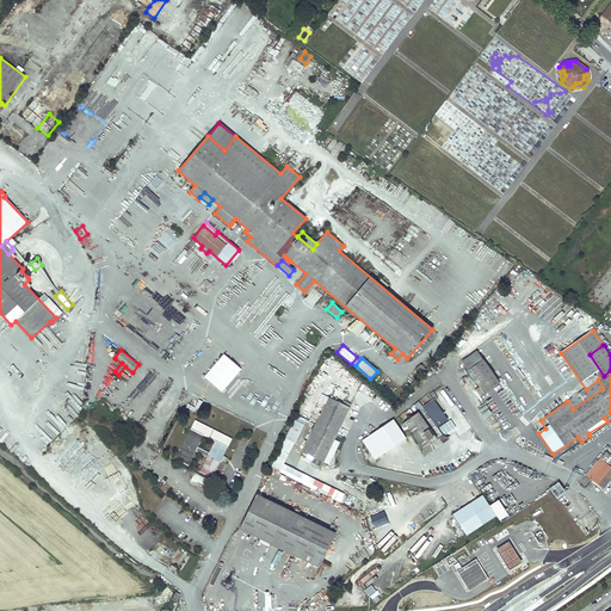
[(482,359),(468,370),(479,387),(475,389),(480,396),(499,383),(482,359)]
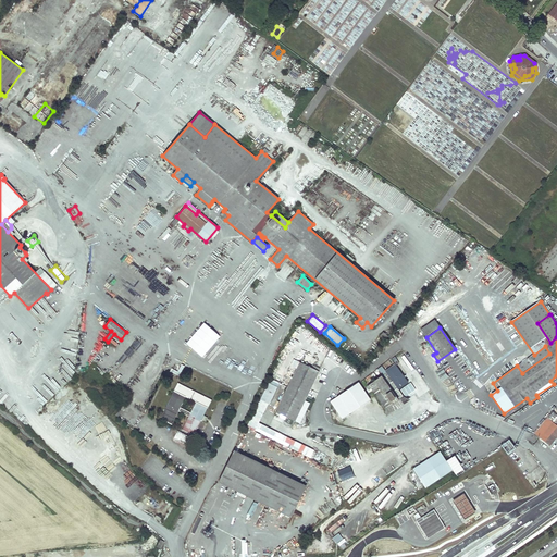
[(113,335),(109,341),(115,346),(120,341),(113,335)]
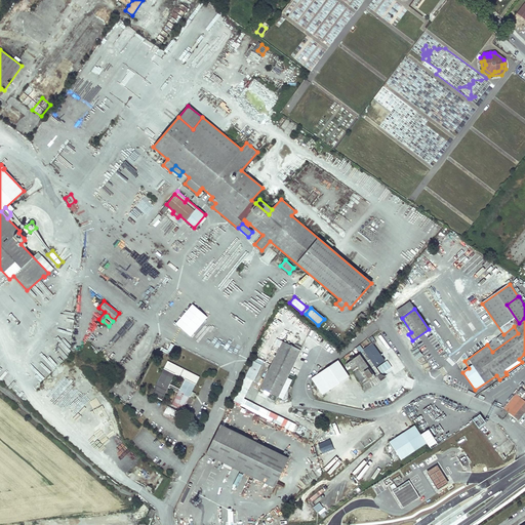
[(503,334),(487,345),(492,352),(518,333),(514,326),(503,334)]
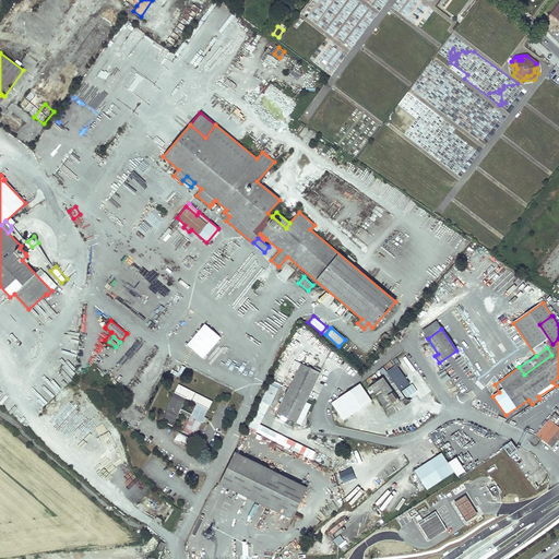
[(432,363),(438,371),(441,368),(436,360),(432,363)]
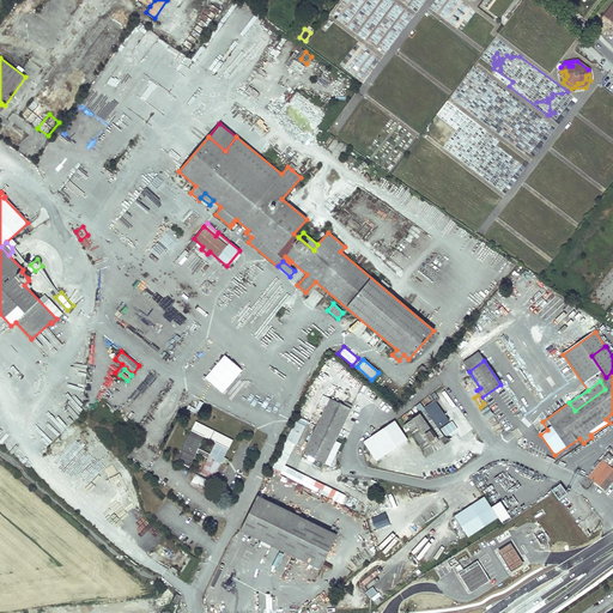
[(331,399),(303,453),(329,466),(337,453),(331,449),(352,406),(345,402),(344,405),(331,399)]
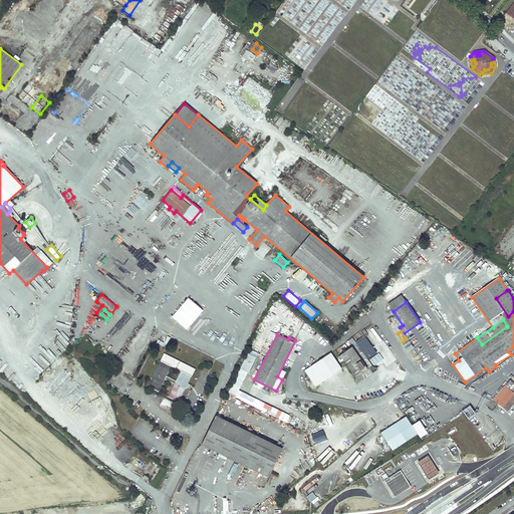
[(365,338),(338,357),(340,359),(342,358),(355,377),(371,366),(366,359),(375,353),(365,338)]
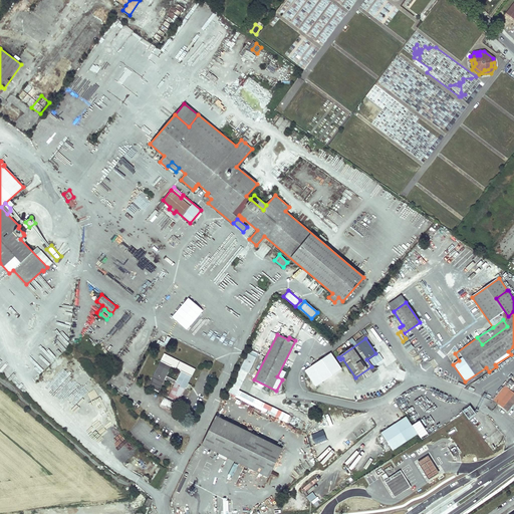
[(290,413),(240,393),(257,352),(248,348),(228,397),(287,421),(290,413)]
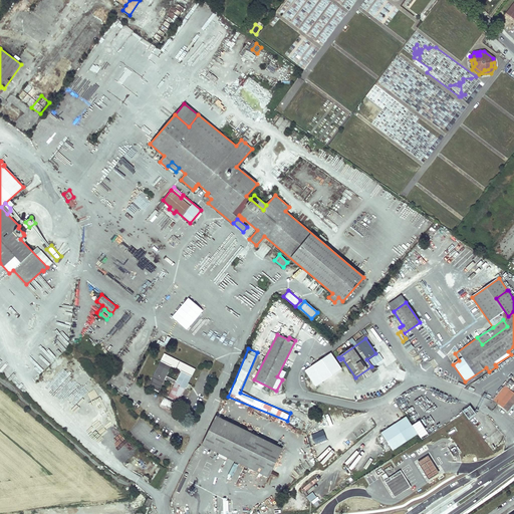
[(378,352),(370,359),(374,365),(383,359),(378,352)]
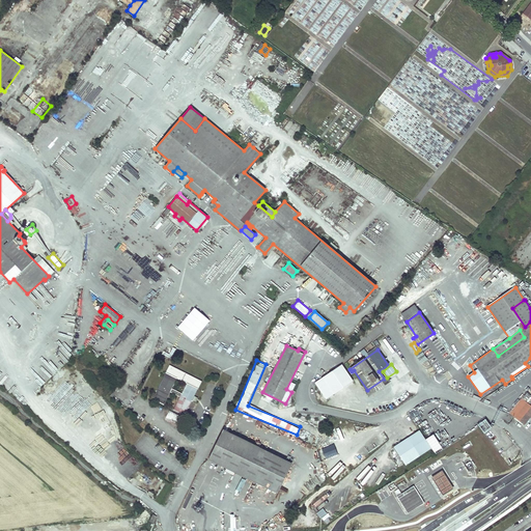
[(177,378),(169,365),(152,398),(164,404),(170,392),(179,396),(173,409),(185,415),(192,400),(194,396),(201,382),(187,383),(182,393),(171,388),(177,378)]
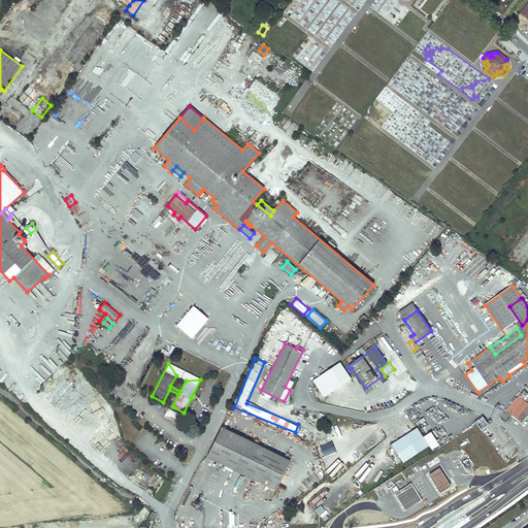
[(200,380),(168,363),(176,375),(186,381),(200,380)]
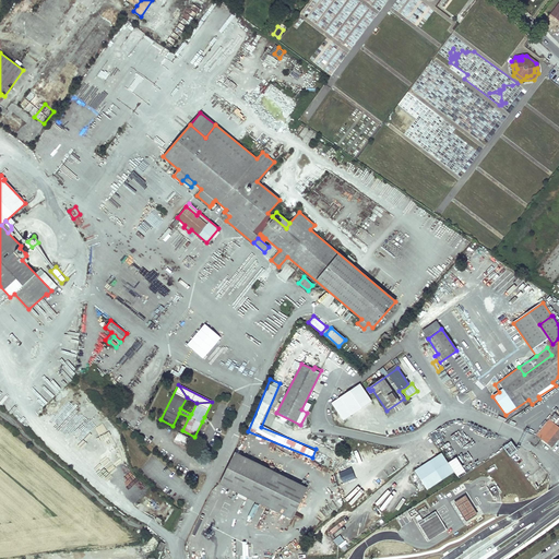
[(363,388),(336,405),(346,419),(372,402),(363,388)]
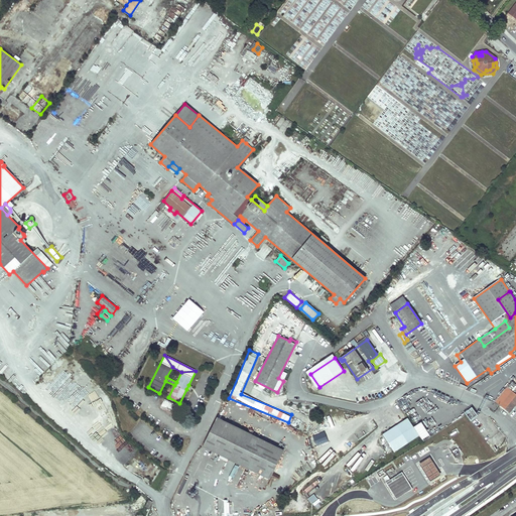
[(373,368),(357,379),(358,386),(380,370),(373,368)]
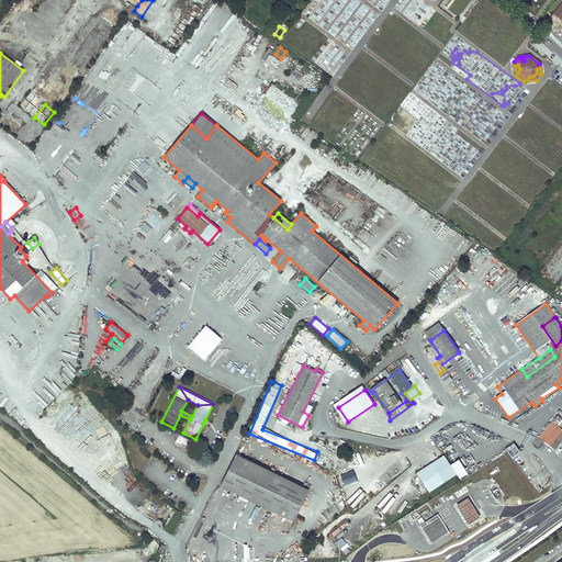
[(561,418),(558,416),(540,437),(544,440),(543,441),(554,449),(561,439),(561,418)]
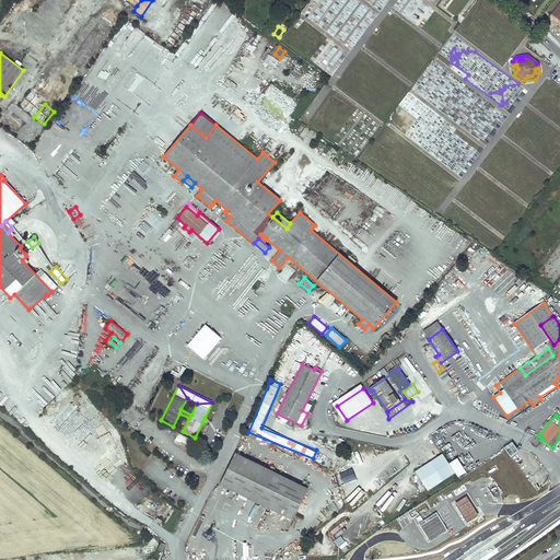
[(179,432),(175,441),(189,447),(193,440),(179,432)]
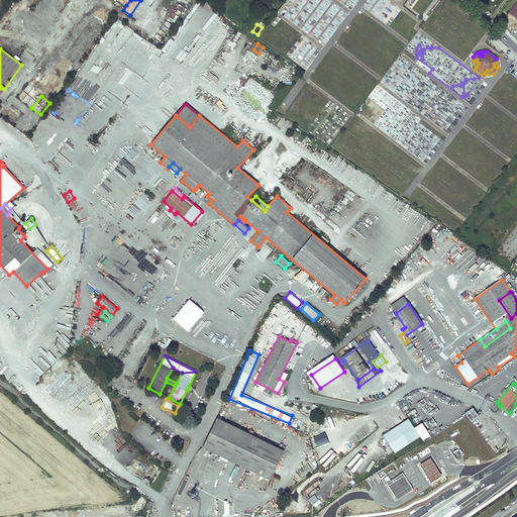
[(217,419),(203,447),(270,480),(284,451),(217,419)]
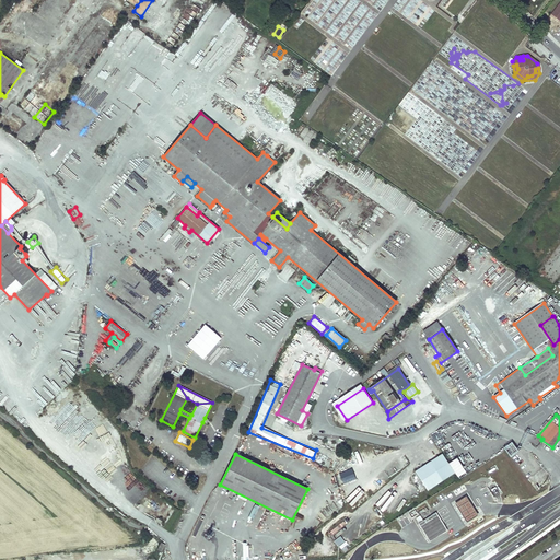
[(443,454),(417,471),(429,490),(456,473),(443,454)]
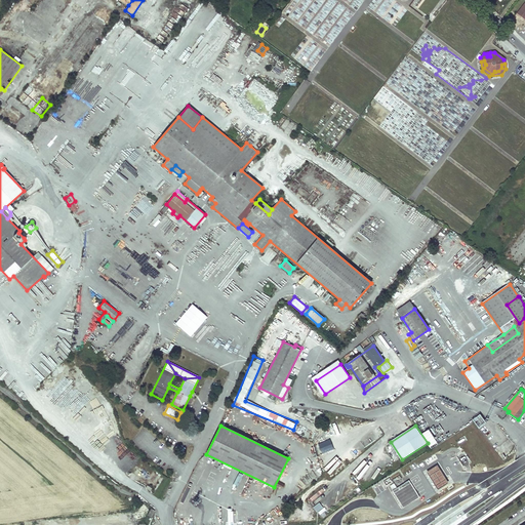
[(136,436),(146,443),(151,436),(140,429),(136,436)]
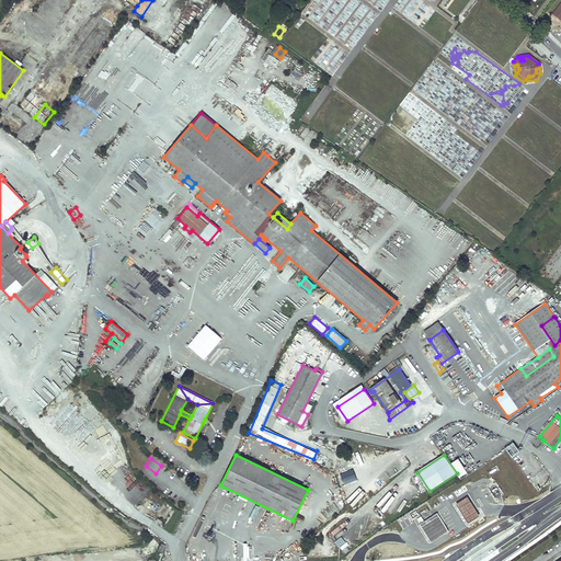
[(140,473),(148,477),(151,470),(144,467),(140,473)]
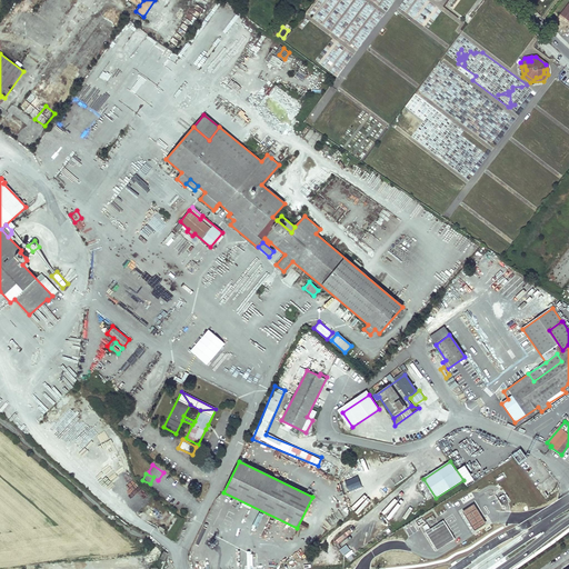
[(330,482),(339,502),(346,499),(337,480),(330,482)]
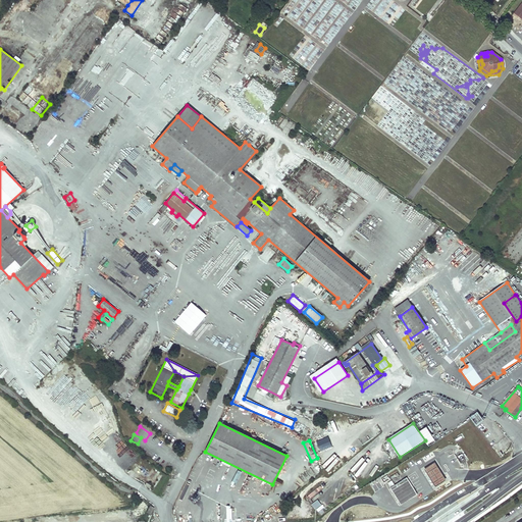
[(388,465),(392,463),(384,452),(381,454),(388,465)]
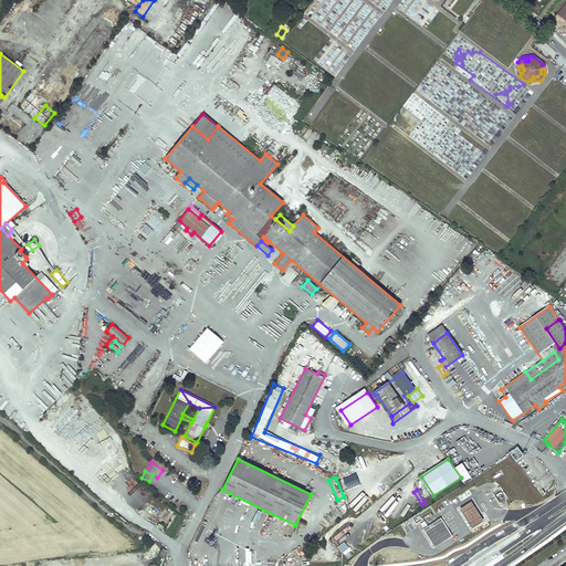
[(506,500),(500,490),(494,494),(501,503),(506,500)]
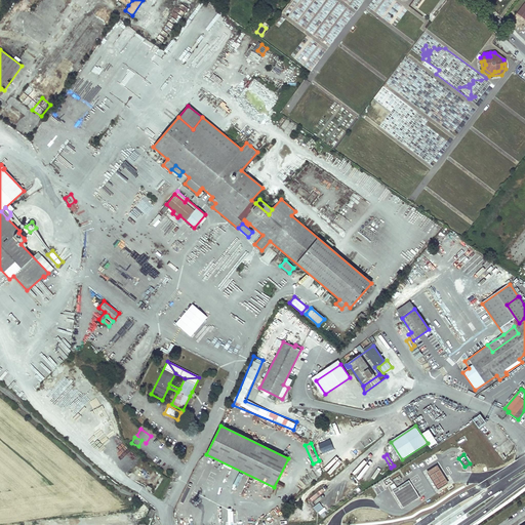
[(227,485),(237,489),(244,474),(234,469),(227,485)]
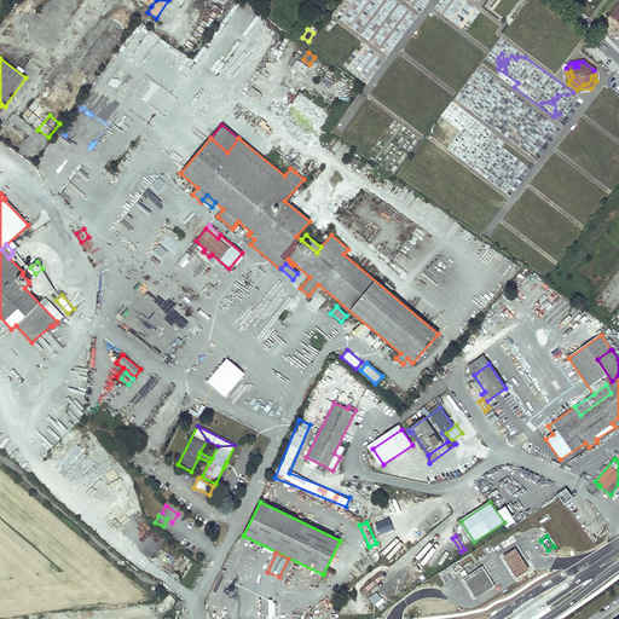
[(466,570),(461,573),(464,578),(463,578),(475,597),(490,589),(496,586),(489,576),(482,566),(478,570),(469,576),(466,570)]
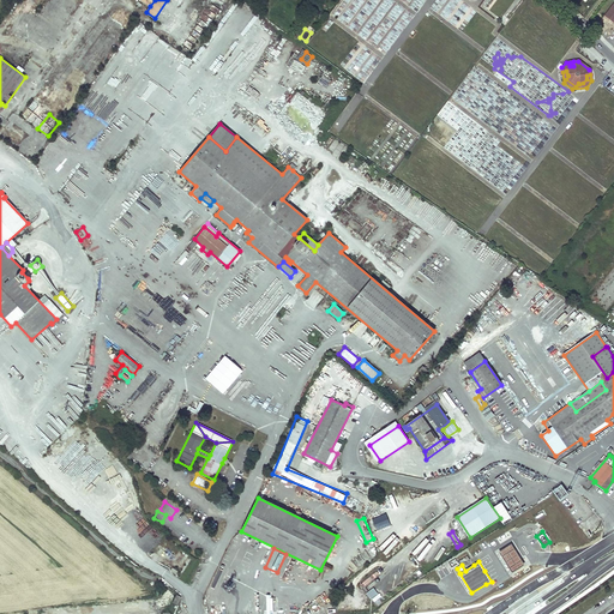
[(366,593),(374,602),(381,596),(373,587),(366,593)]
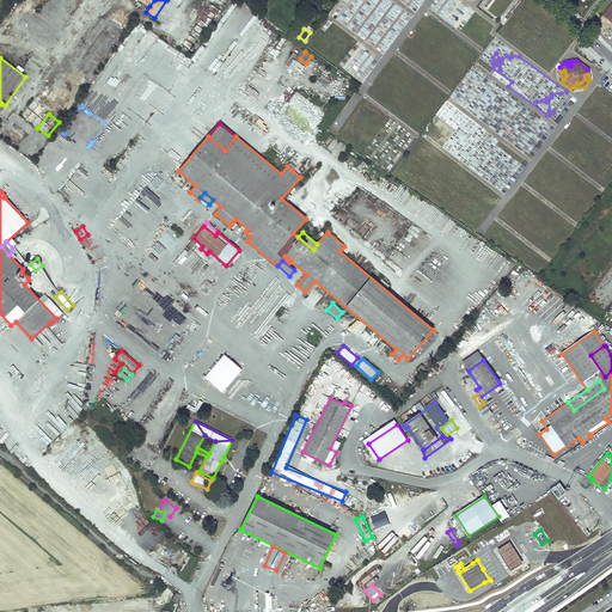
[(249,611),(258,611),(258,593),(249,593),(249,611)]
